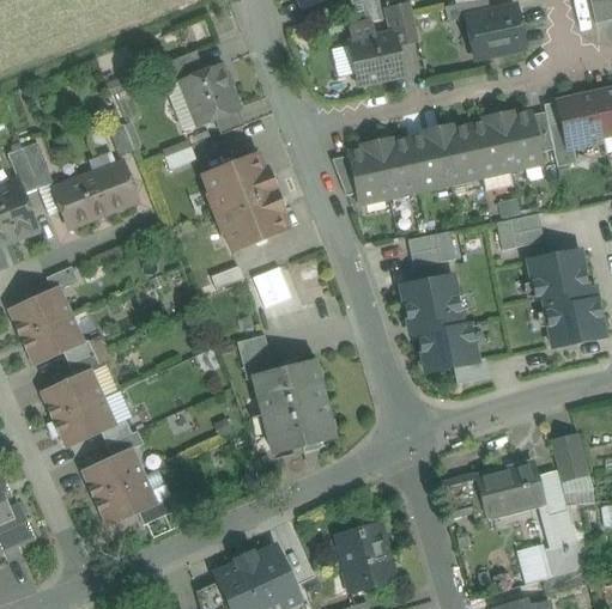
[(391,0),(385,1),(392,31),(393,31),(395,43),(417,38),(408,0),(391,0)]
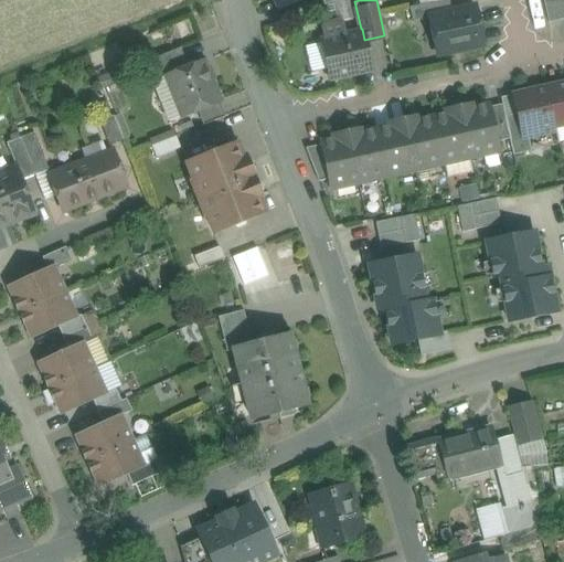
[(428,0),(408,4),(412,19),(428,16),(428,14),(450,9),(448,0),(428,0)]
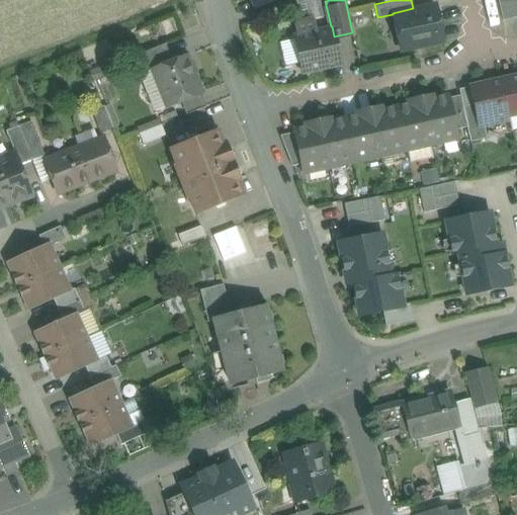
[(498,0),(502,18),(514,15),(510,0),(498,0)]
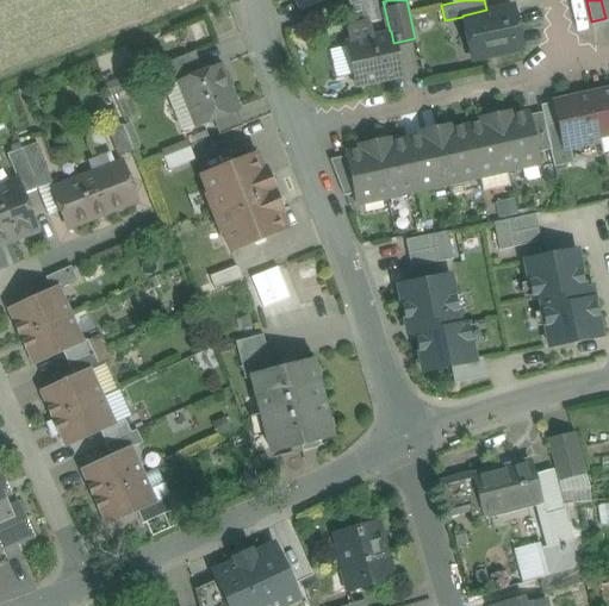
[(486,10),(463,16),(463,17),(472,57),(521,47),(511,5),(486,10)]
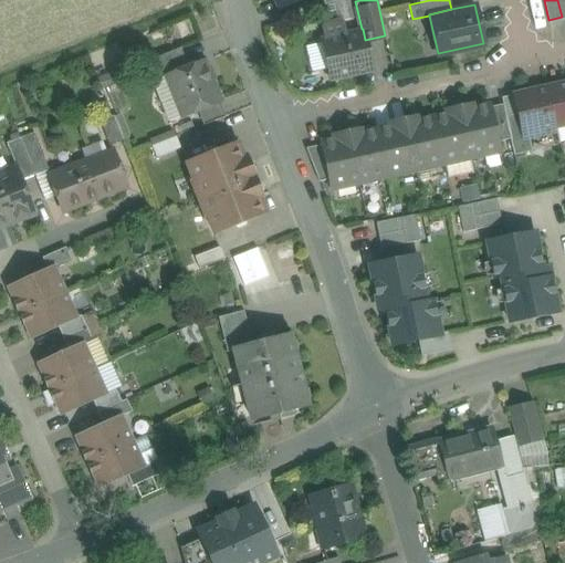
[(343,23),(337,20),(325,22),(323,28),(325,38),(322,38),(331,76),(370,68),(365,40),(363,29),(362,29),(345,33),(343,23)]
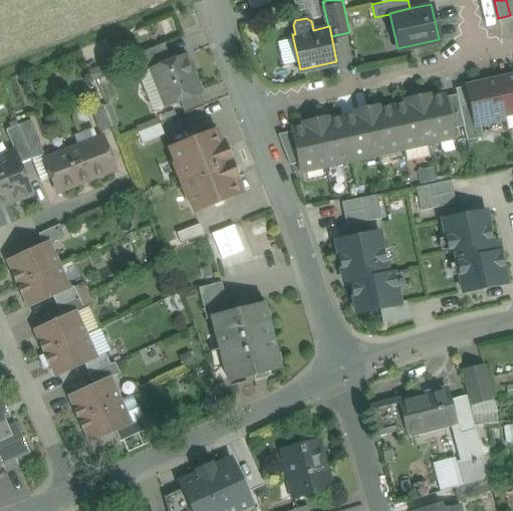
[(164,42),(133,54),(140,72),(151,67),(171,59),(164,42)]
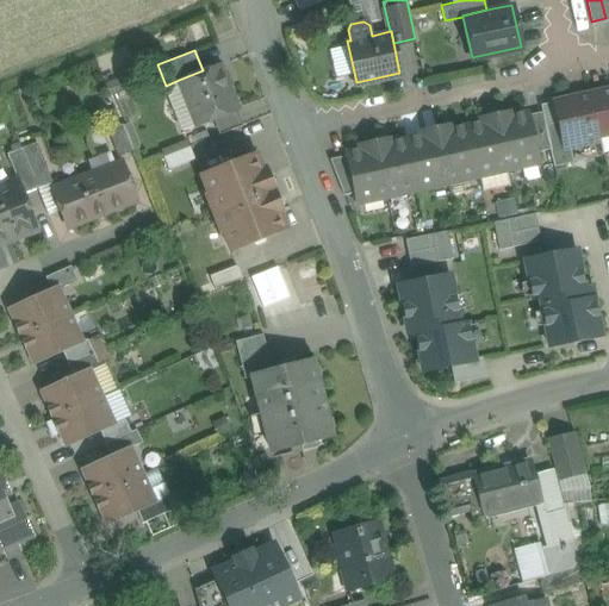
[(203,70),(179,80),(197,123),(212,117),(235,107),(236,107),(218,63),(203,70)]
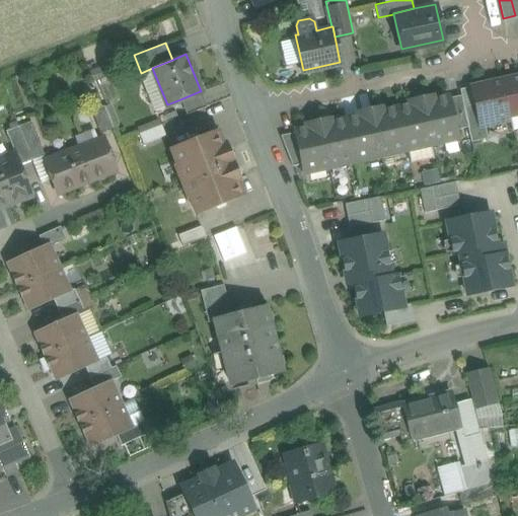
[(106,64),(97,68),(100,75),(109,72),(106,64)]
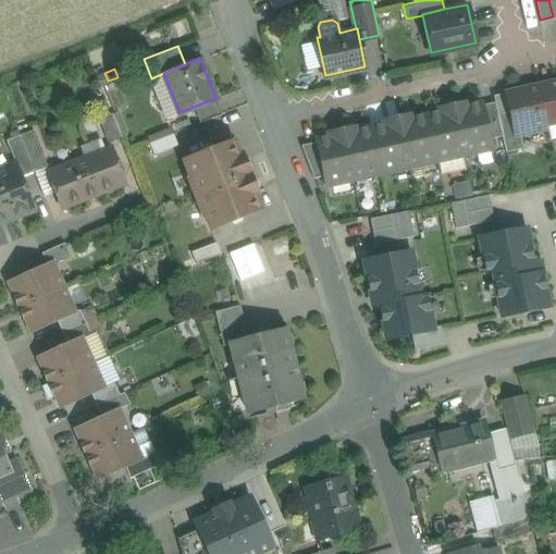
[(555,79),(538,84),(547,126),(550,136),(555,134),(555,79)]
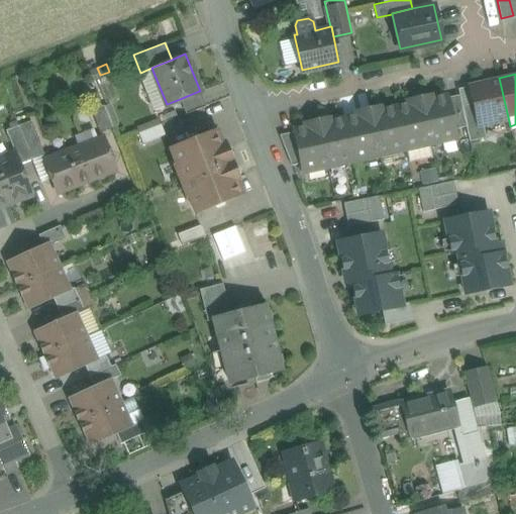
[(499,78),(469,85),(473,101),(478,124),(482,123),(508,117),(499,78)]
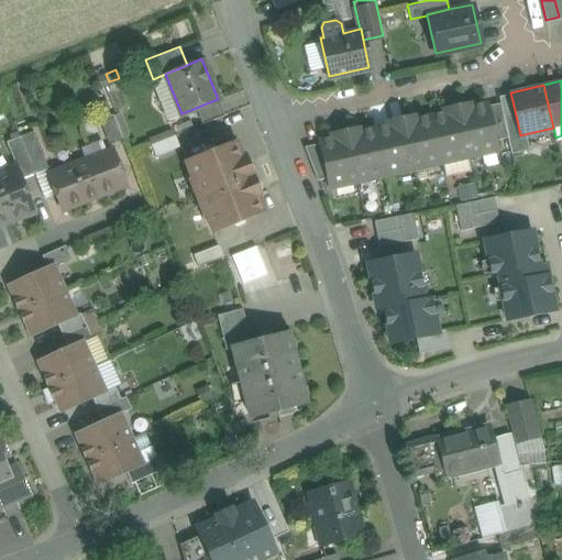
[(217,99),(196,108),(201,122),(223,114),(217,99)]
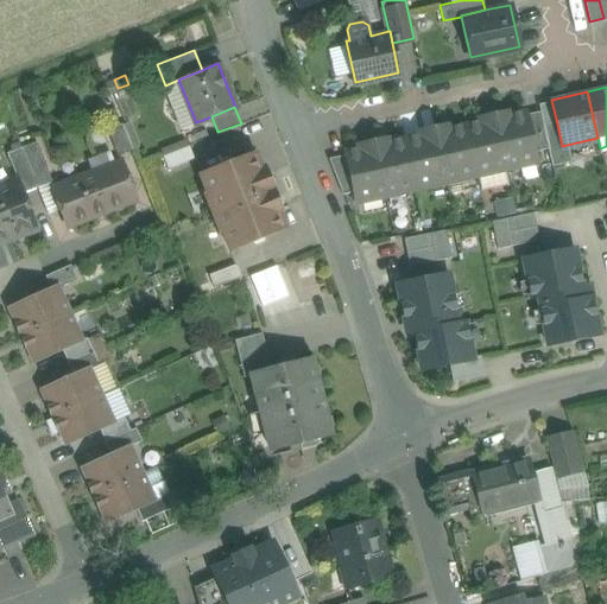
[(525,109),(511,113),(510,109),(493,113),(506,167),(536,160),(533,150),(525,113),(525,109)]
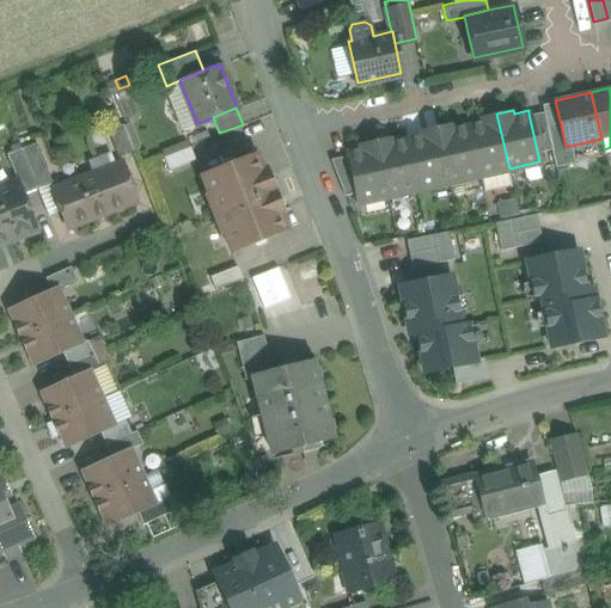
[(543,110),(529,114),(537,151),(551,148),(545,123),(543,110)]
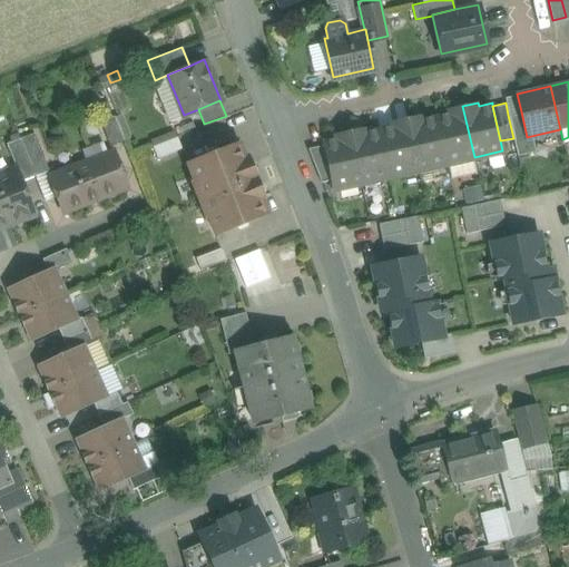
[(462,106),(448,109),(449,113),(435,116),(445,164),(474,157),(462,106)]
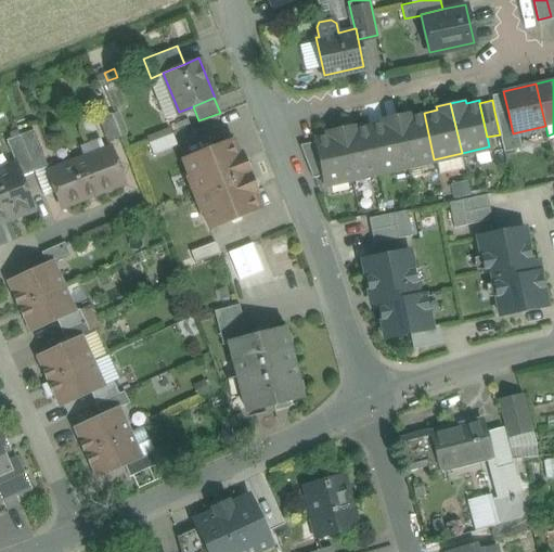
[(507,108),(494,112),(500,135),(503,150),(520,145),(517,132),(513,133),(507,108)]
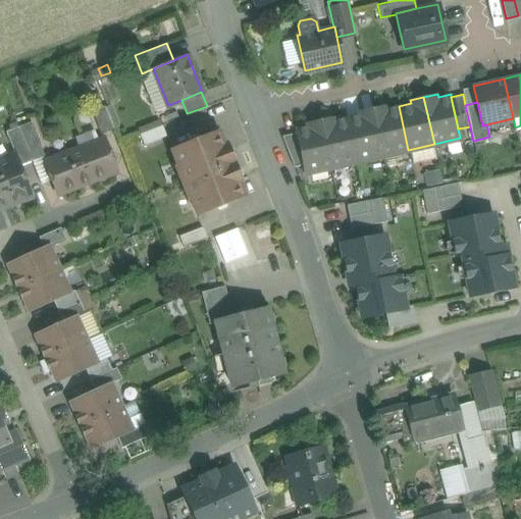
[(103,105),(92,110),(100,133),(112,127),(103,105)]
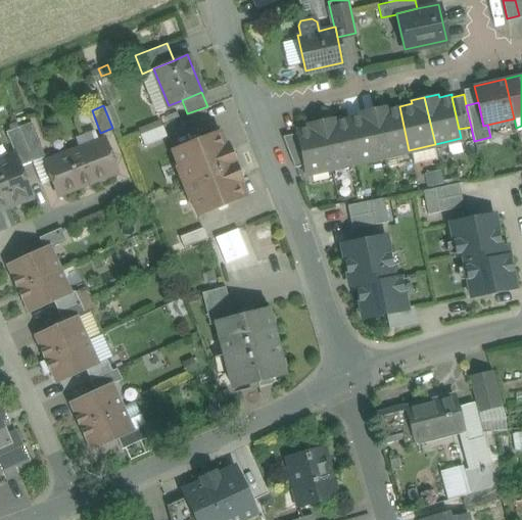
[(387,105),(373,108),(383,155),(409,150),(399,106),(387,108),(387,105)]
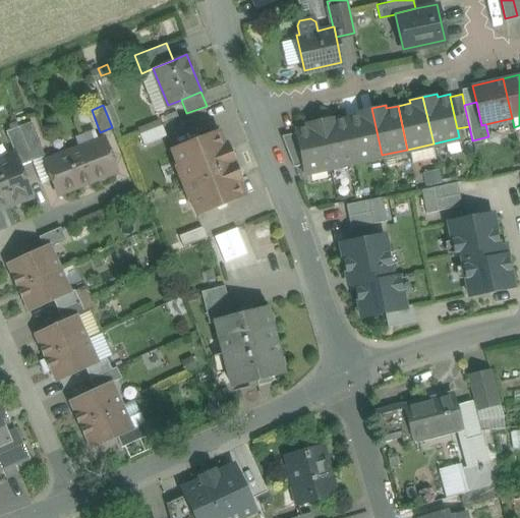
[(358,115),(346,117),(356,161),(382,155),(371,108),(357,111),(358,115)]
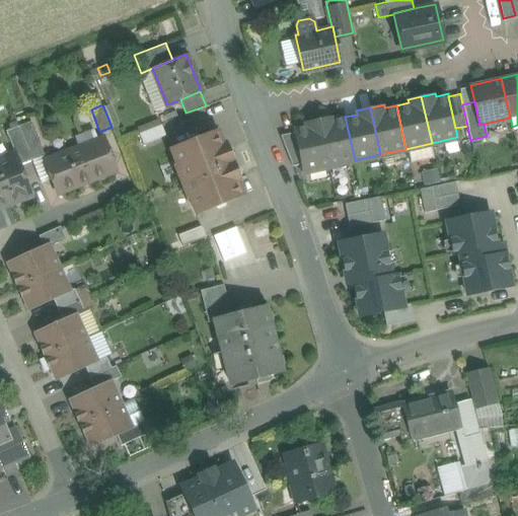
[(157,116),(137,126),(145,142),(165,131),(157,116)]
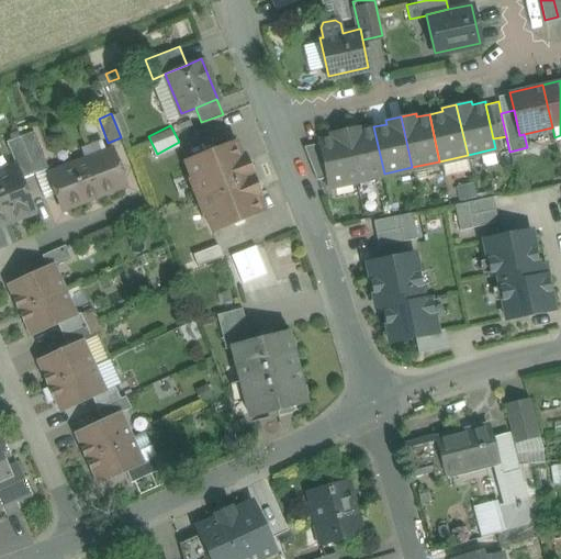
[(373,126),(361,130),(360,125),(345,129),(356,180),(384,174),(373,126)]
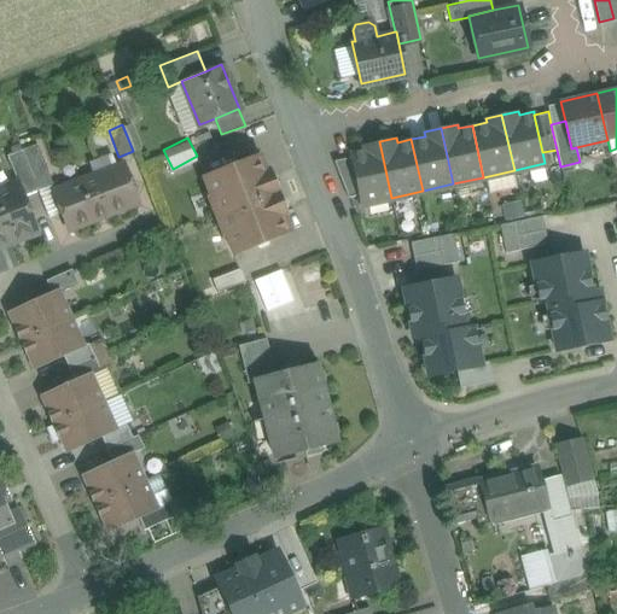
[(364,150),(350,153),(350,156),(359,193),(361,204),(391,198),(379,141),(362,145),(364,150)]
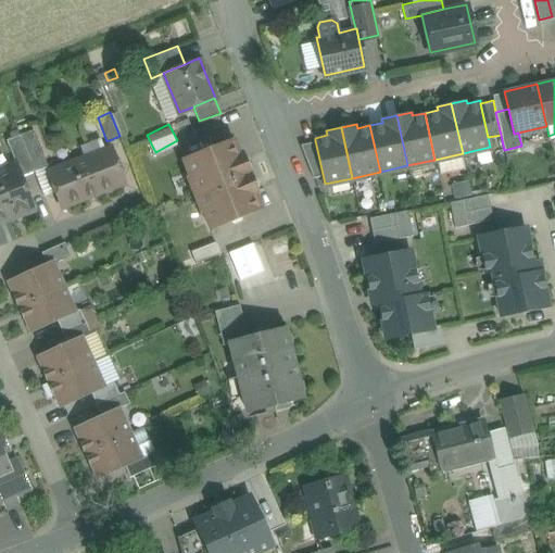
[(47,164),(33,128),(19,134),(33,170),(47,164)]
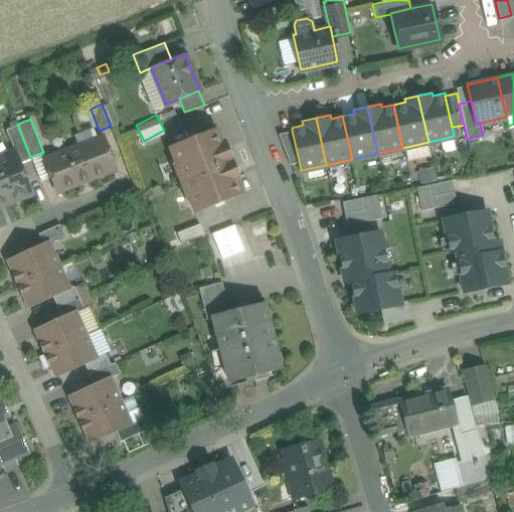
[(30,157),(17,124),(5,128),(14,151),(15,150),(19,162),(30,157)]
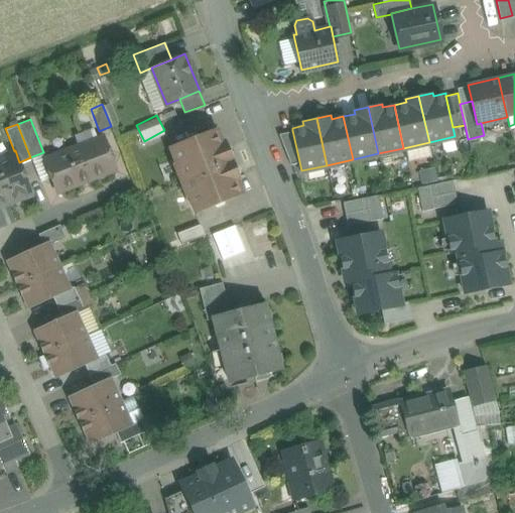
[(216,129),(169,147),(182,178),(231,159),(224,141),(221,143),(216,129)]
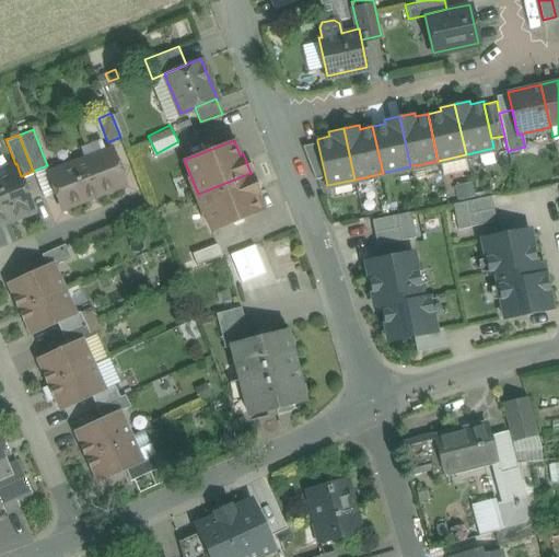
[(317,141),(302,144),(315,177),(325,175),(317,141)]
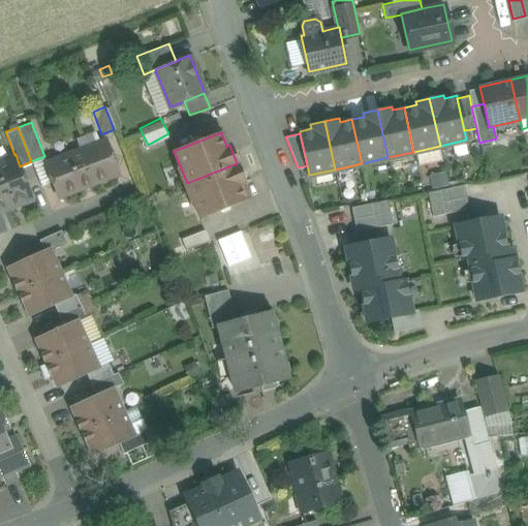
[(104,140),(45,162),(58,195),(118,172),(104,140)]
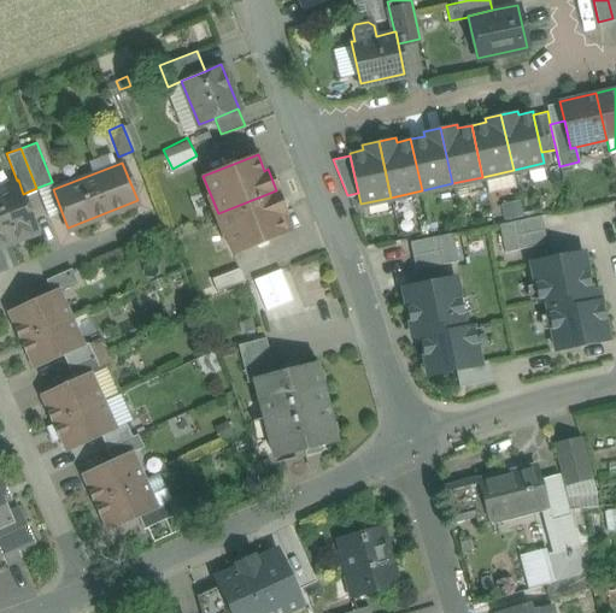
[(23,194),(18,180),(17,181),(0,187),(0,213),(10,240),(37,230),(23,194)]
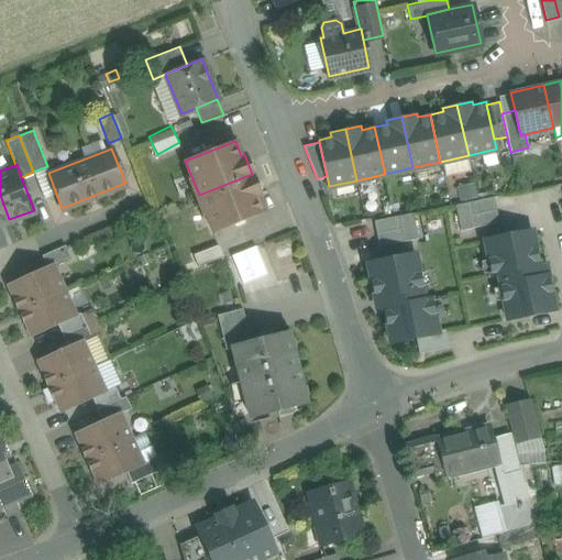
[(252,174),(199,195),(212,230),(262,210),(256,195),(260,194),(252,174)]
